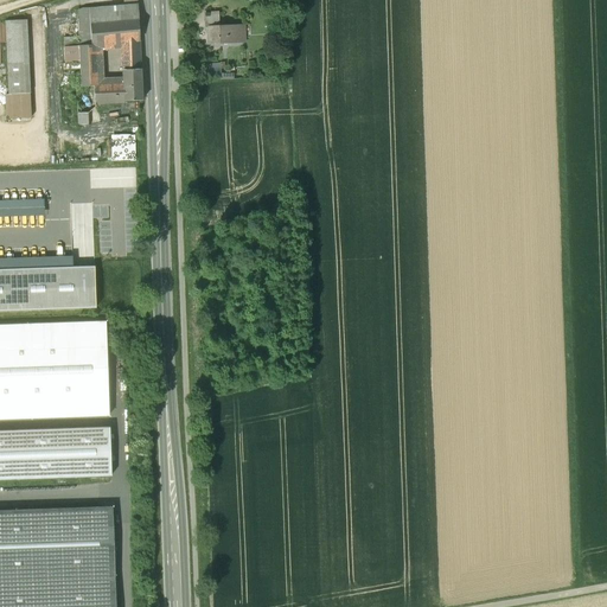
[(138,5),(77,7),(80,46),(91,45),(91,24),(139,19),(138,5)]
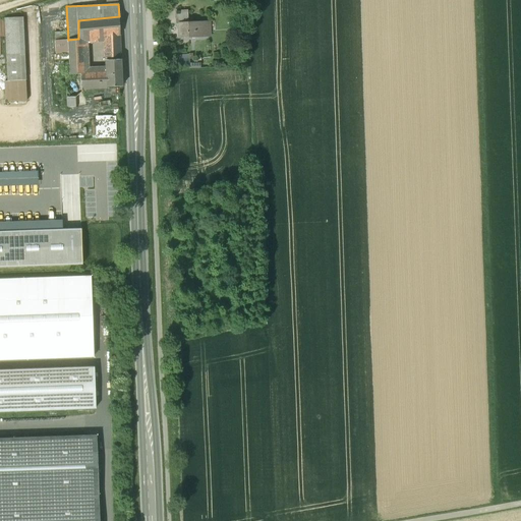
[(175,23),(179,23),(187,23),(187,11),(174,11),(175,23)]
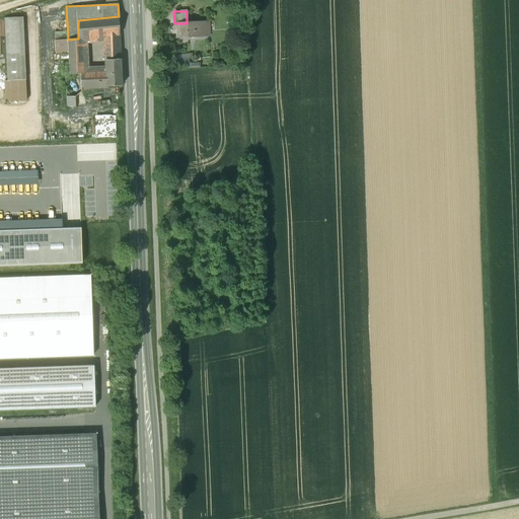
[(78,20),(78,39),(82,39),(103,36),(119,35),(119,16),(78,20)]
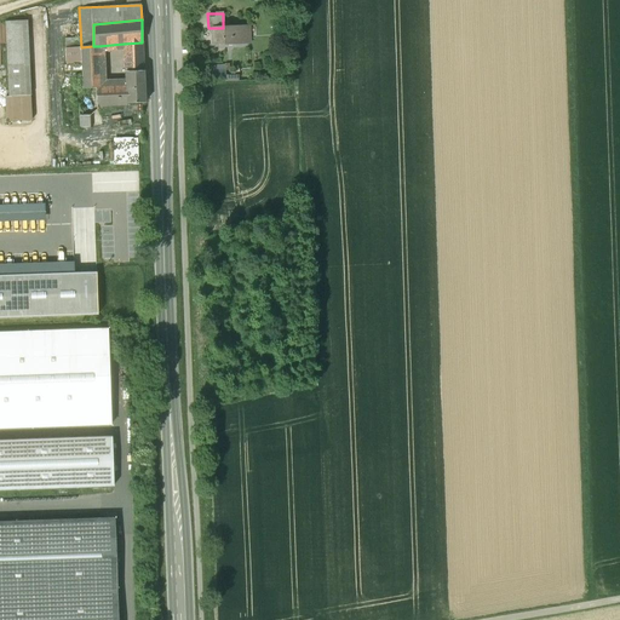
[(27,22),(5,23),(7,96),(5,96),(5,121),(29,121),(27,22)]
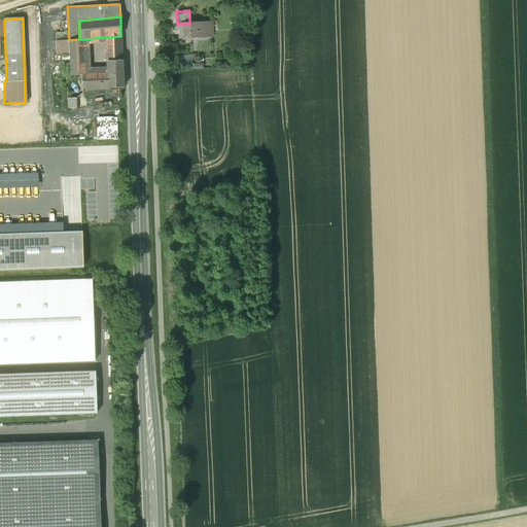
[(189,24),(181,24),(182,38),(201,37),(200,34),(200,32),(202,32),(211,31),(211,24),(189,26),(189,24)]
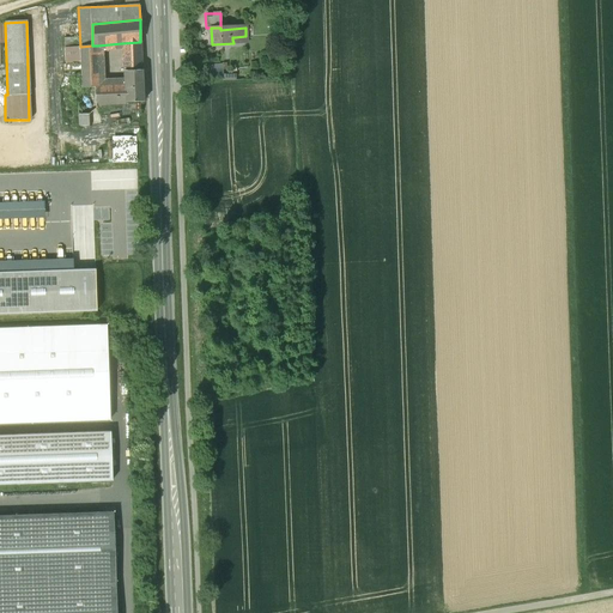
[(140,42),(122,43),(122,61),(123,61),(141,60),(140,42)]
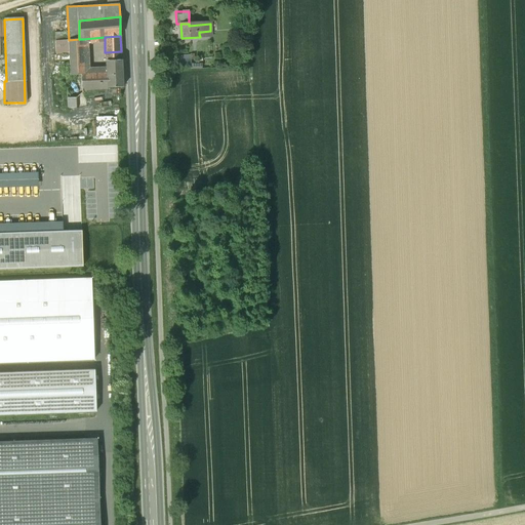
[(79,39),(69,40),(69,55),(70,74),(85,74),(83,39),(79,39)]
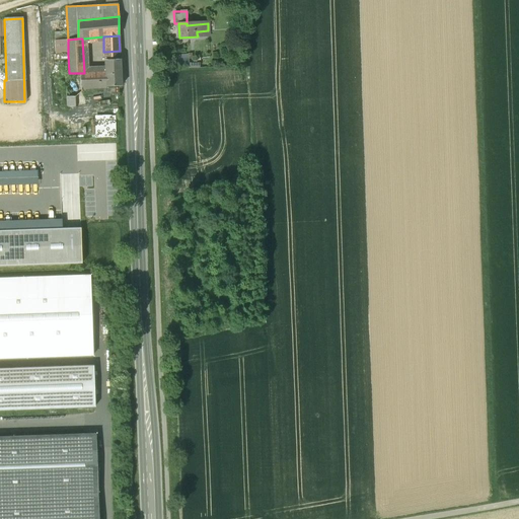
[(68,55),(68,40),(55,40),(55,55),(68,55)]
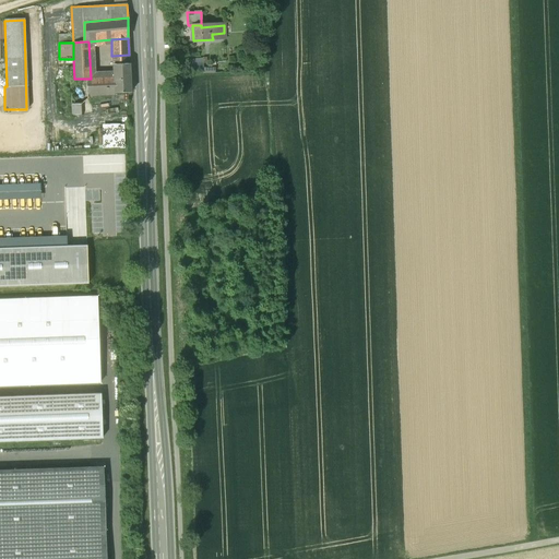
[(129,55),(113,56),(114,64),(129,64),(129,55)]
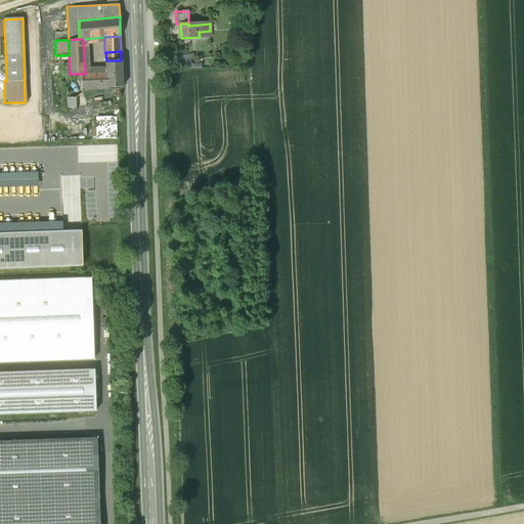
[(190,55),(172,57),(172,68),(190,66),(190,55)]
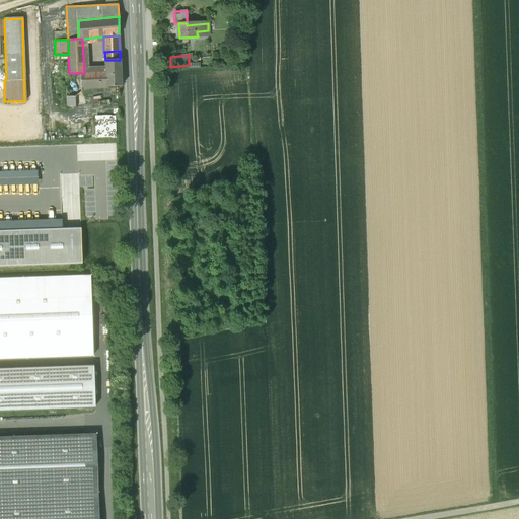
[(120,60),(105,60),(105,72),(106,87),(121,86),(120,60)]
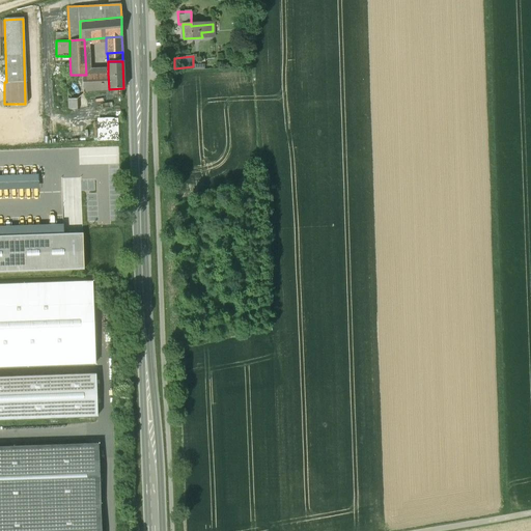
[(108,74),(86,75),(71,75),(72,77),(81,76),(83,90),(85,90),(85,91),(87,91),(87,90),(101,89),(102,90),(105,90),(105,89),(109,89),(108,74)]
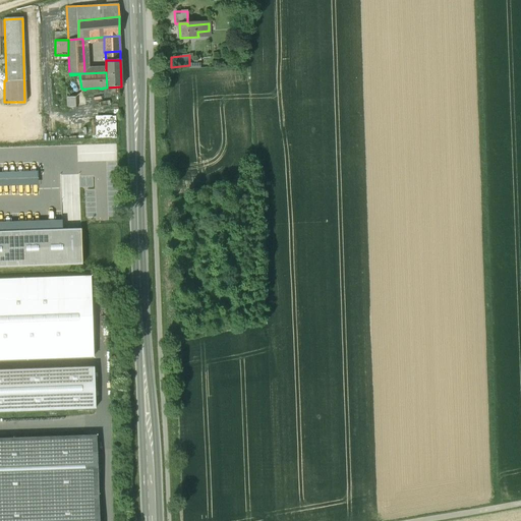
[(64,75),(67,109),(75,108),(74,99),(81,94),(81,89),(79,74),(70,75),(64,75)]
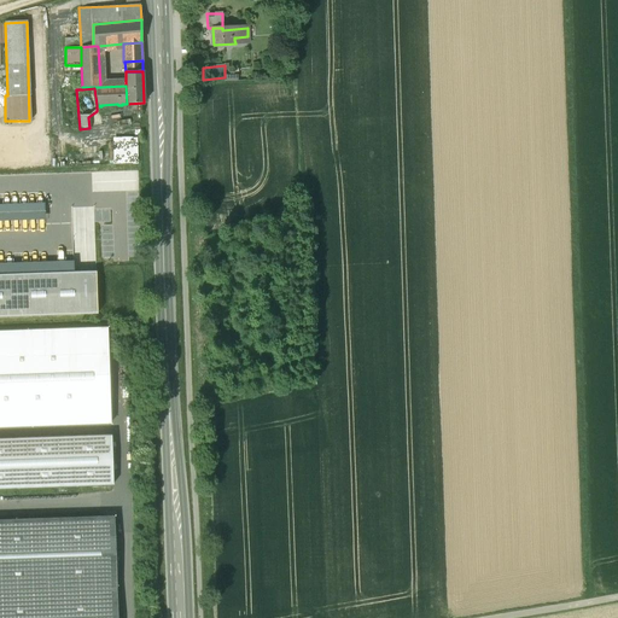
[(0,158),(40,157),(39,133),(0,133),(0,158)]
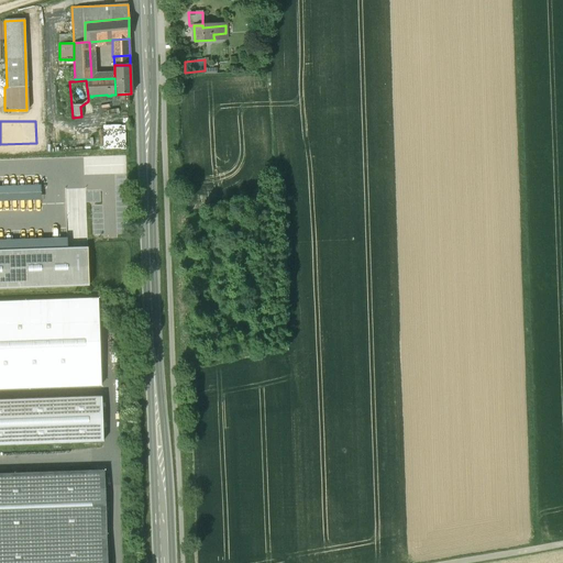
[(0,251),(67,249),(67,239),(0,240),(0,251)]
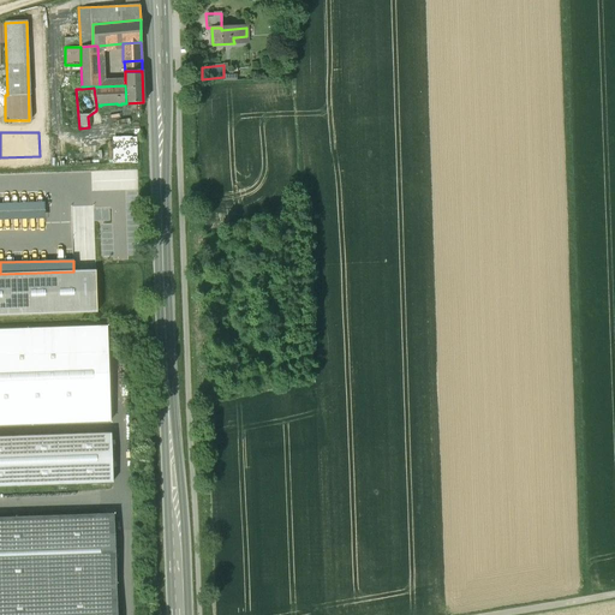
[(0,316),(97,314),(96,272),(73,272),(0,274),(0,316)]
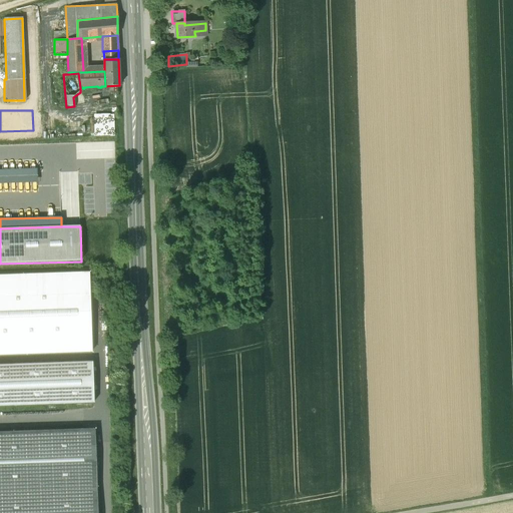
[(91,270),(0,273),(0,353),(94,350),(91,270)]
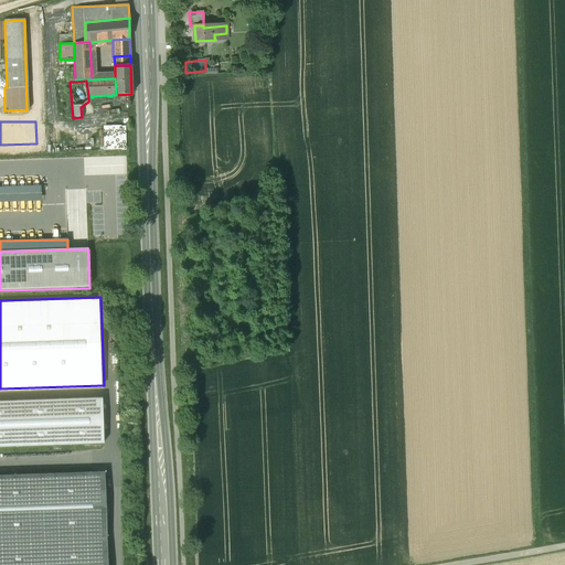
[(102,398),(0,401),(0,446),(104,444),(102,398)]
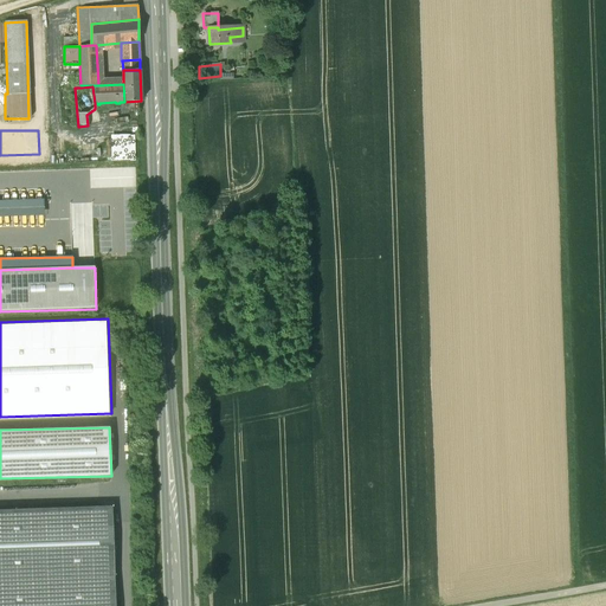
[(115,605),(113,507),(0,510),(0,605),(115,605)]
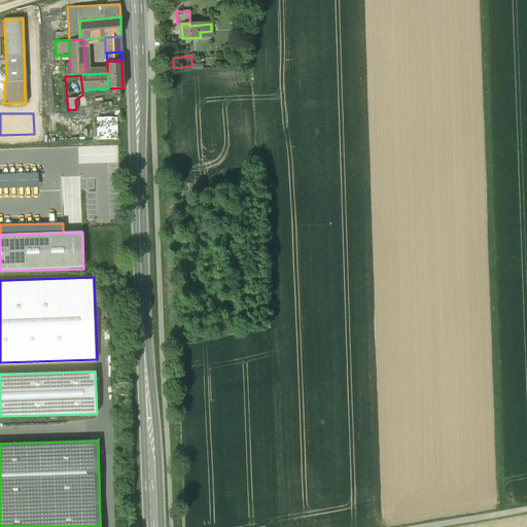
All buildings are outlined.
